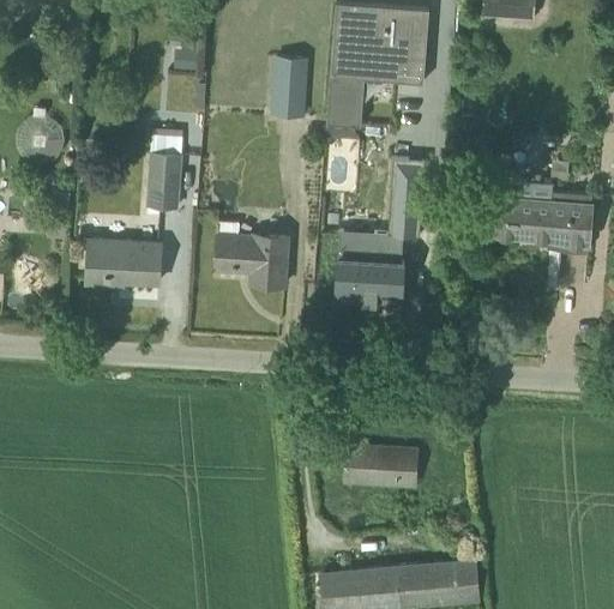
[(481,0),(481,17),(535,19),(535,0),(481,0)]
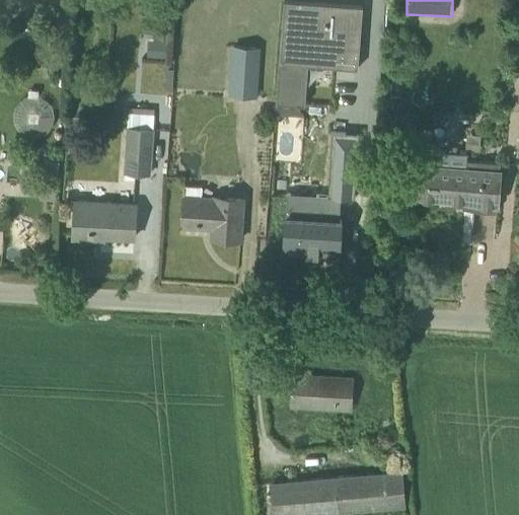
[(309,68),(358,72),(363,10),(285,4),(277,103),(306,106),(309,68)]
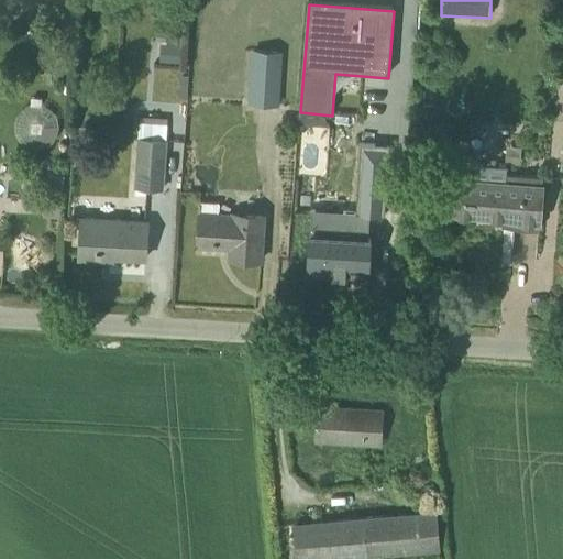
[(158,46),(157,67),(179,68),(180,48),(158,46)]
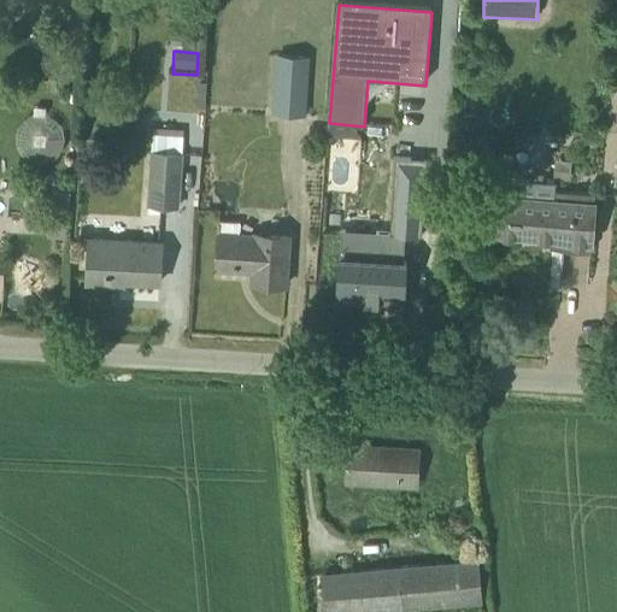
[(306,66),(277,64),(275,119),(303,121),(306,66)]
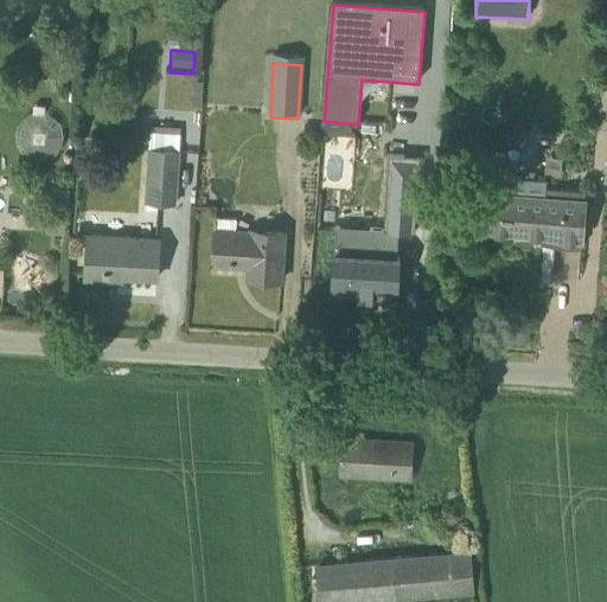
[(173,207),(177,157),(149,154),(146,205),(173,207)]
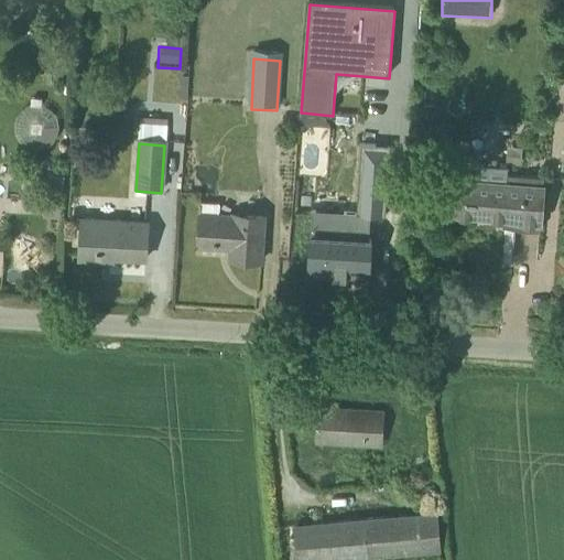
[(386,218),(389,163),(360,161),(357,216),(386,218)]
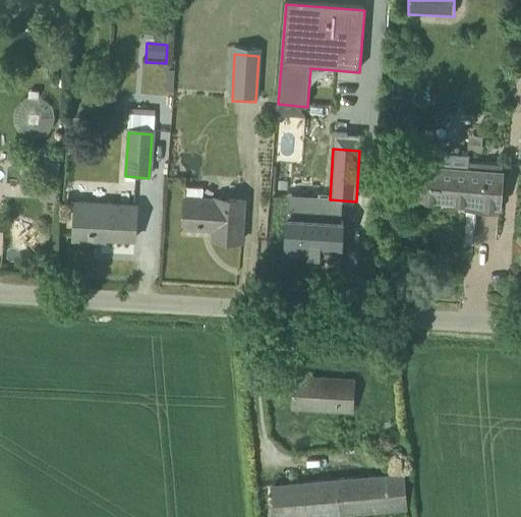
[(421,169),(419,207),(420,208),(420,202),(465,205),(464,213),(499,215),(502,166),(468,164),(467,172),(421,169)]
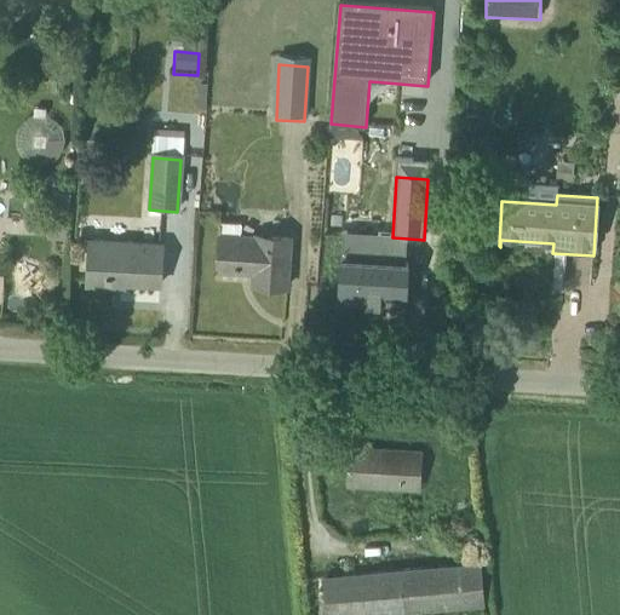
[(162,211),(160,243),(178,245),(181,212),(162,211)]
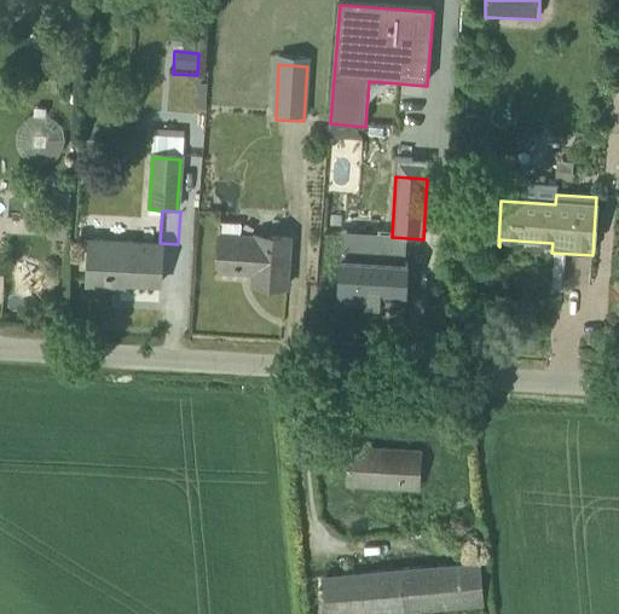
[(220,226),(218,250),(217,274),(253,277),(252,288),(287,290),(290,245),(239,242),(241,227),(220,226)]
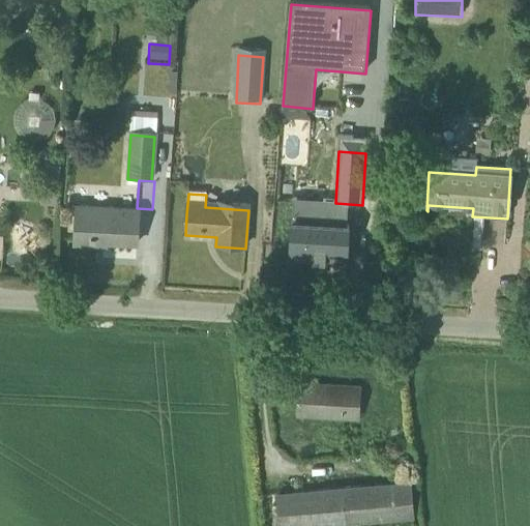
[(139,212),(77,209),(75,246),(94,247),(95,244),(105,245),(105,247),(107,247),(107,245),(137,246),(139,212)]
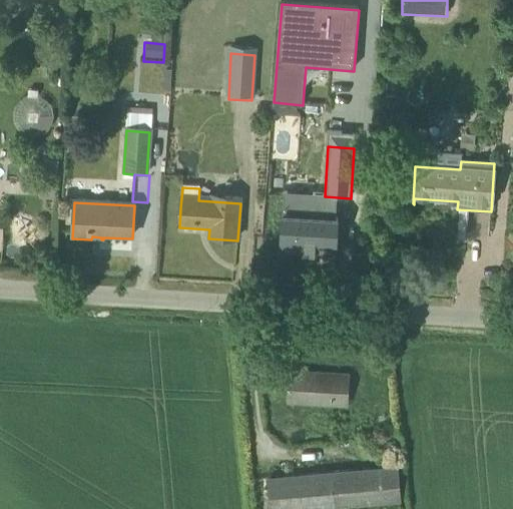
[(337,221),(283,218),(281,250),(335,253),(336,239),(337,221)]
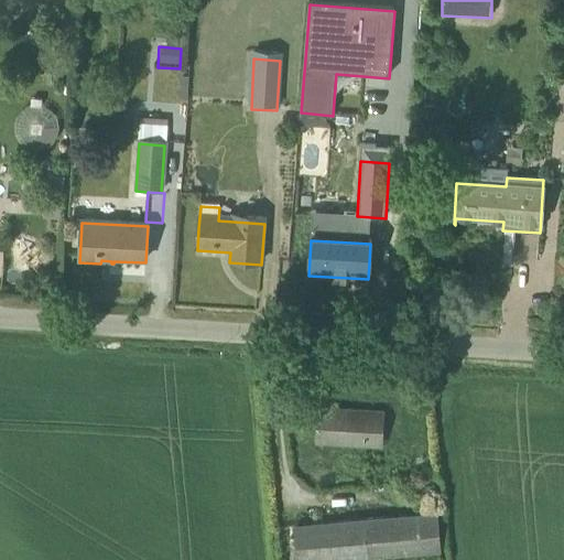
[(318,411),(317,444),(381,448),(382,415),(318,411)]
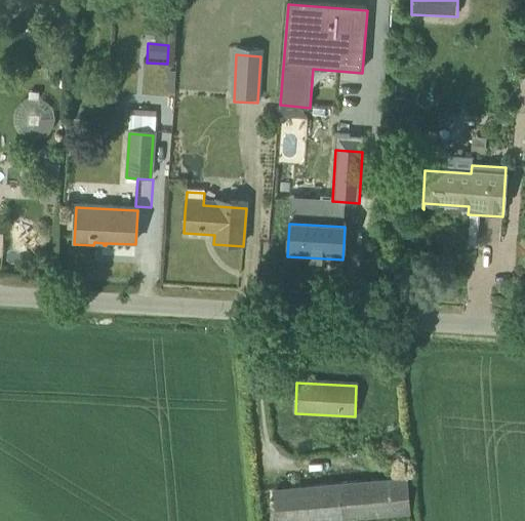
[(409,476),(272,488),(275,520),(351,520),(413,515),(409,476)]
